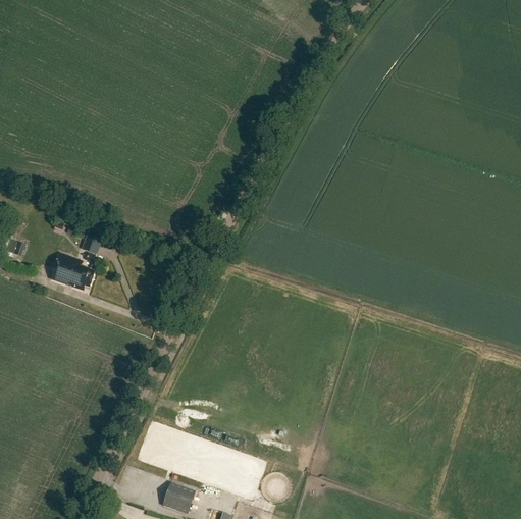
[(89,235),(83,249),(98,255),(104,240),(89,235)]
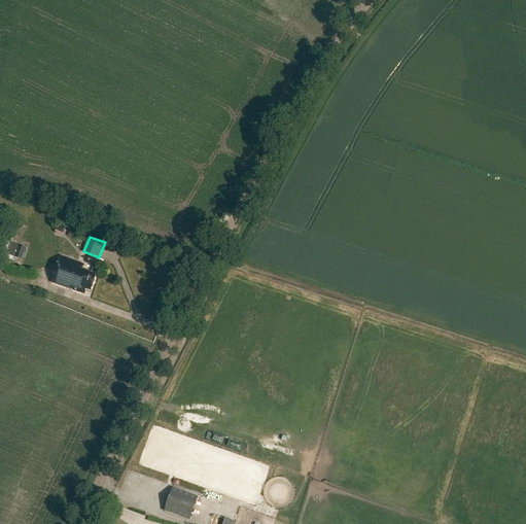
[(14,254),(22,257),(26,244),(19,242),(14,254)]
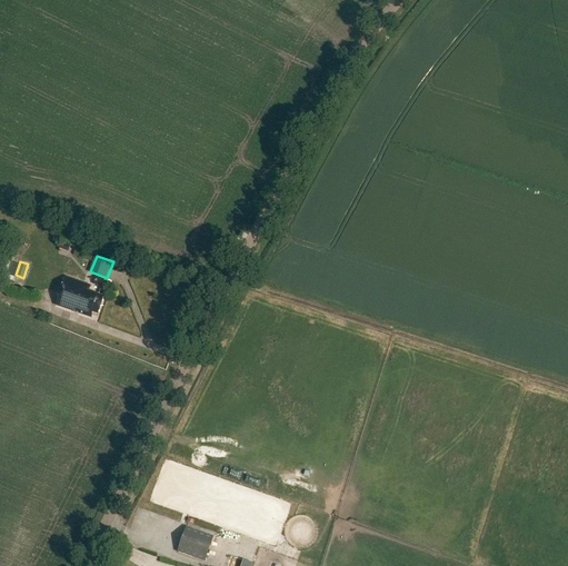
[(57,305),(92,317),(93,313),(99,315),(106,296),(90,290),(91,286),(67,277),(57,305)]
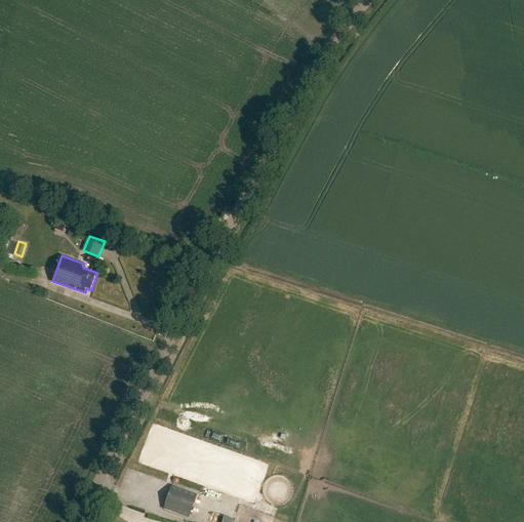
[(164,504),(189,513),(195,494),(170,486),(164,504)]
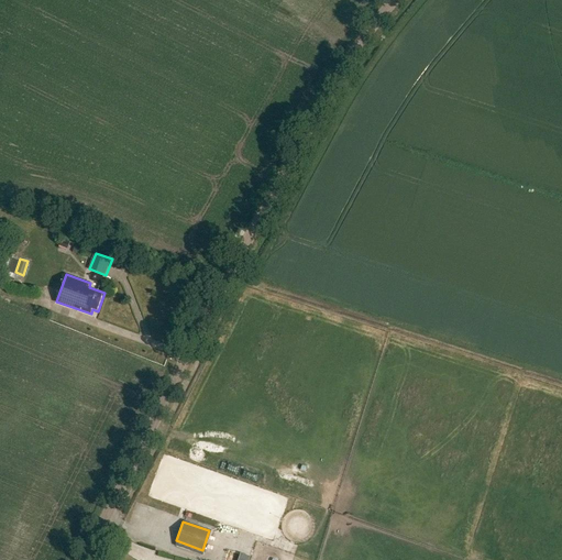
[(233,559),(243,559),(248,551),(237,547),(232,559),(233,559)]
